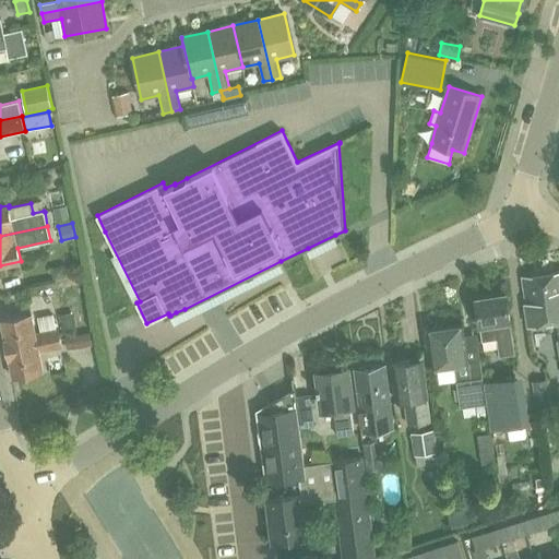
[(558,270),(522,276),(526,302),(524,302),(527,326),(558,321),(558,270)]
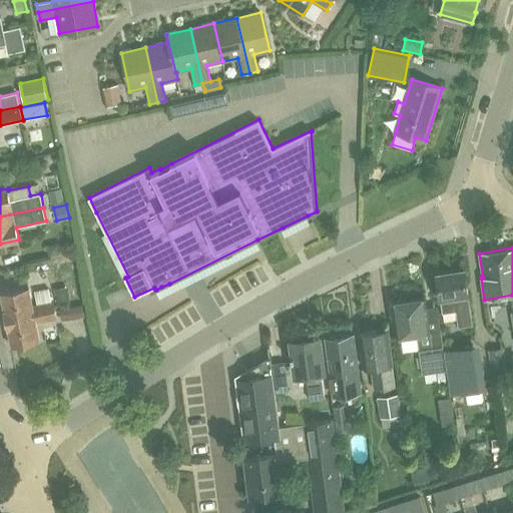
[(473,325),(468,294),(464,270),(437,274),(441,299),(443,314),(456,312),(458,327),(473,325)]
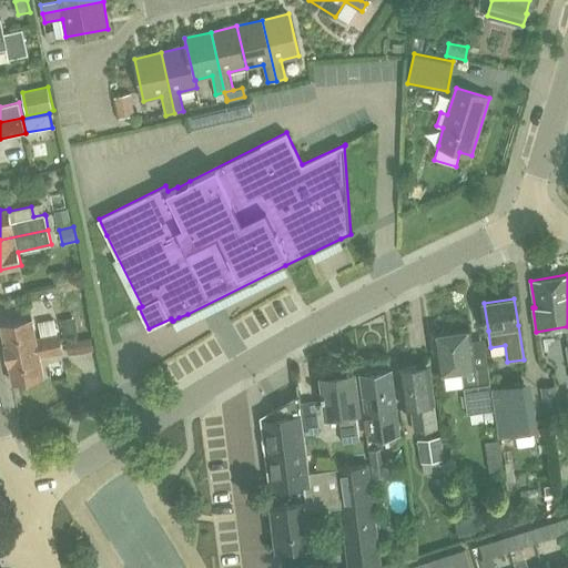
[(64,338),(79,335),(75,316),(60,320),(64,338)]
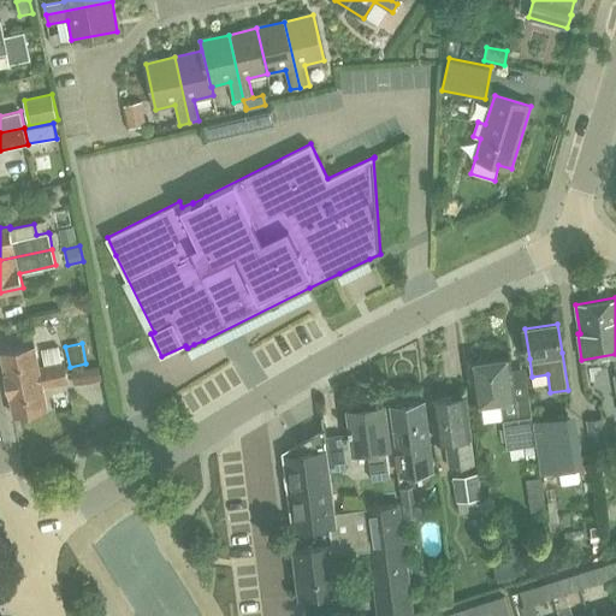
[(65,361),(39,366),(35,347),(3,354),(9,385),(66,373),(67,373),(65,361)]
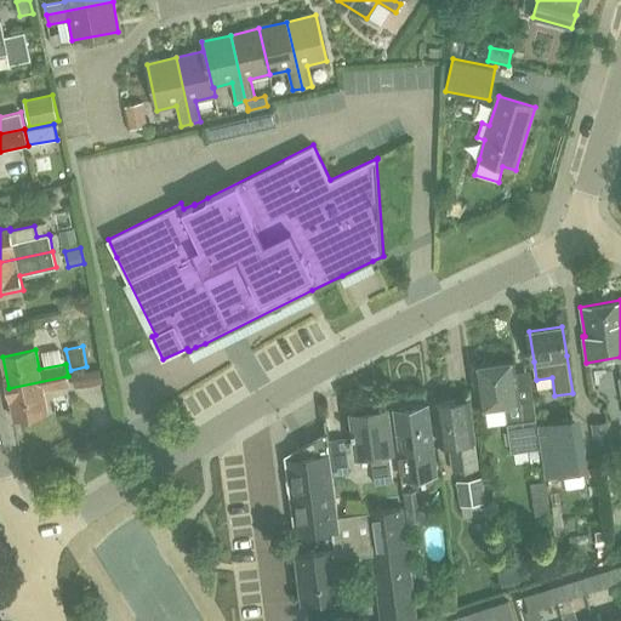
[(514,372),(513,360),(477,365),(483,406),(505,404),(507,423),(512,453),(541,449),(536,419),(530,370),(514,372)]
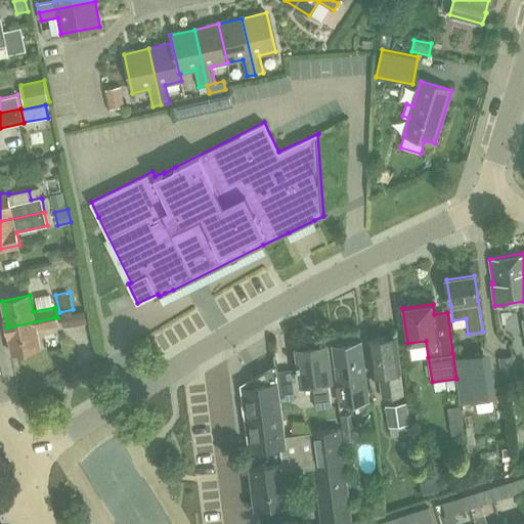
[(85,311),(74,313),(76,325),(87,323),(85,311)]
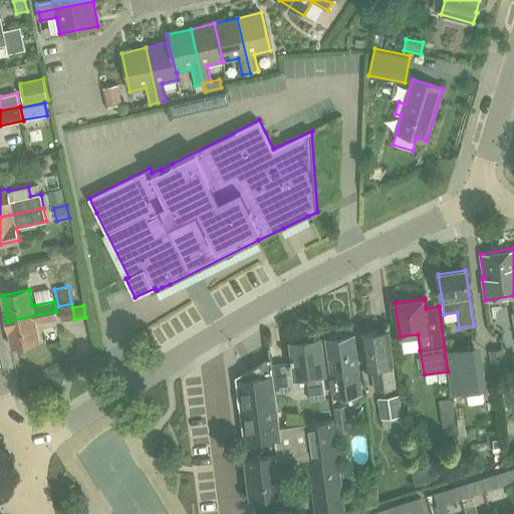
[(56,311),(7,321),(12,346),(39,340),(36,324),(58,320),(56,311)]
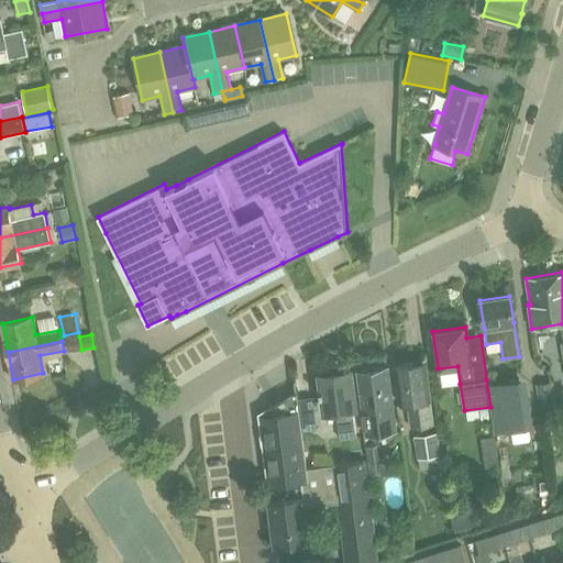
[(527,375),(525,360),(506,362),(507,377),(527,375)]
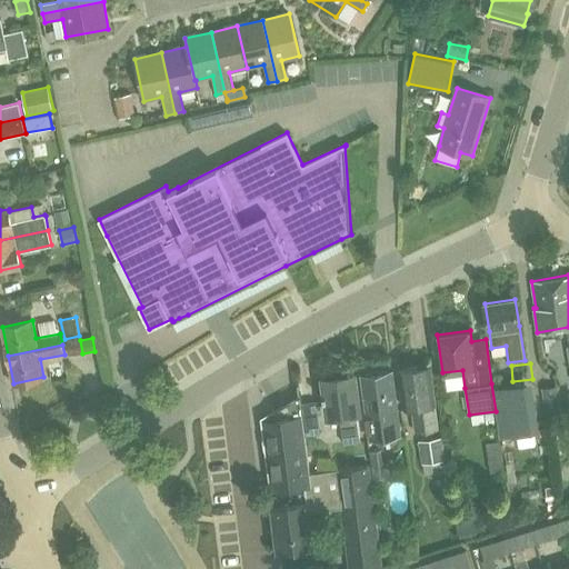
[(435,402),(430,367),(400,371),(405,407),(411,406),(415,433),(439,430),(436,402),(435,402)]
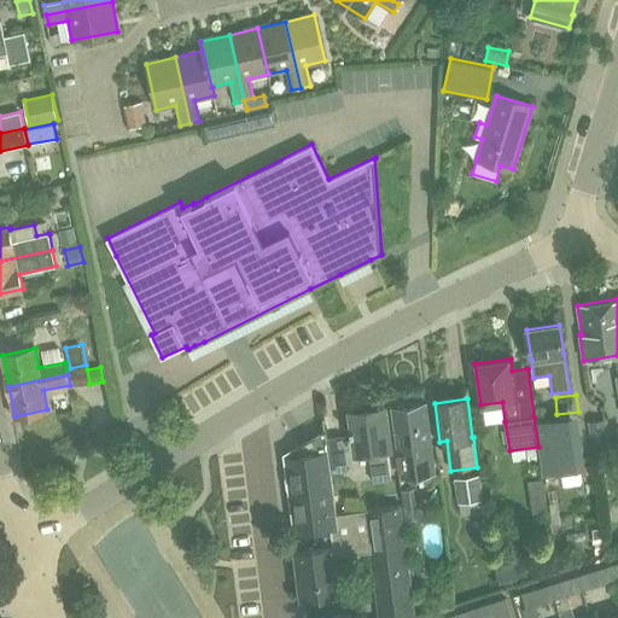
[(402,477),(429,473),(424,444),(431,443),(426,403),(392,408),(398,448),(402,477)]
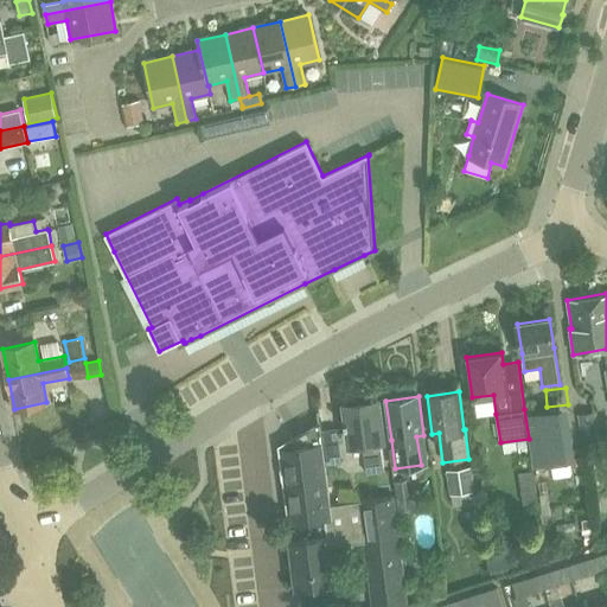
[(381,422),(377,401),(343,406),(349,443),(363,441),(366,473),(384,471),(379,440),(384,439),(382,422),(381,422)]
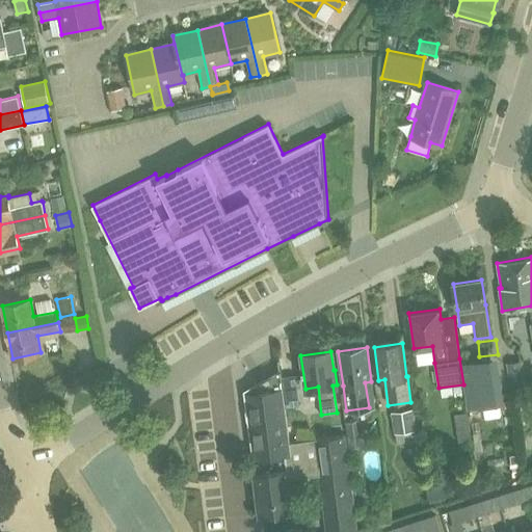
[(468,407),(505,402),(498,356),(460,362),(468,407)]
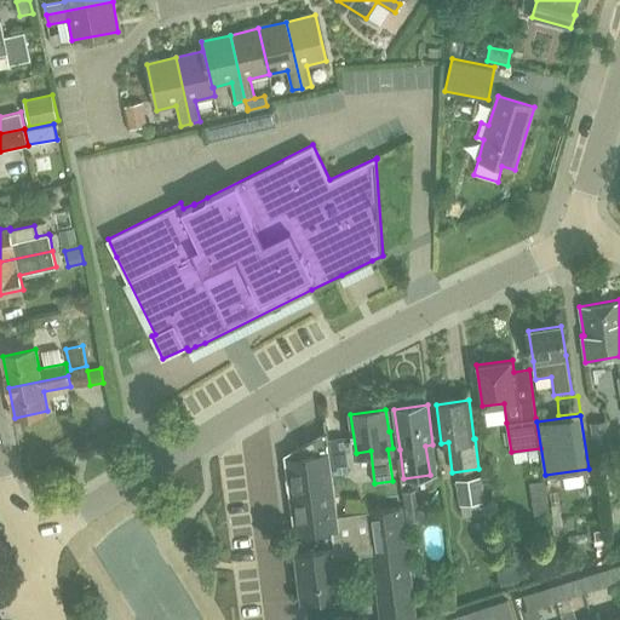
[(337,515),(327,436),(290,457),(299,534),(338,529),(337,515)]
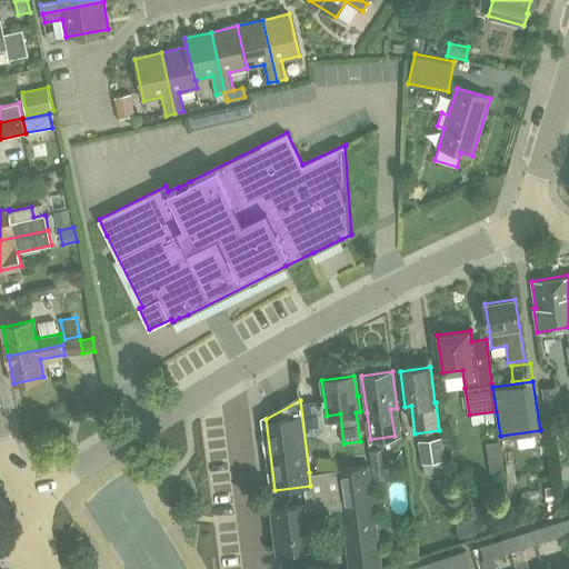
[(556,436),(547,437),(550,458),(560,456),(556,436)]
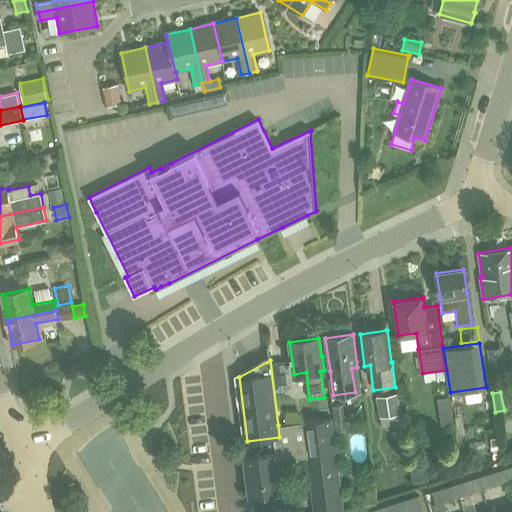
[(401,424),(400,414),(397,393),(376,397),(379,417),(381,417),(382,427),(401,424)]
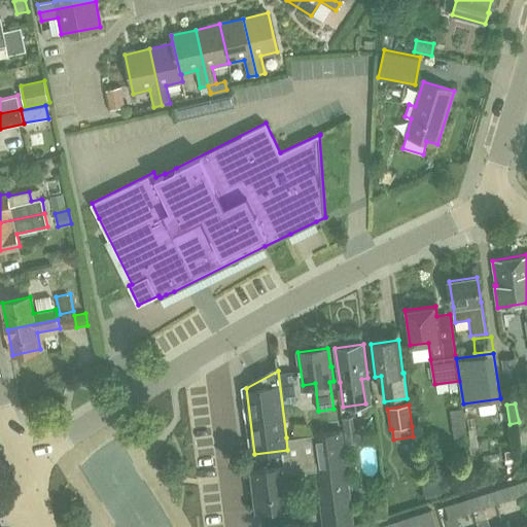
[(345,444),(357,443),(353,416),(342,418),(345,444)]
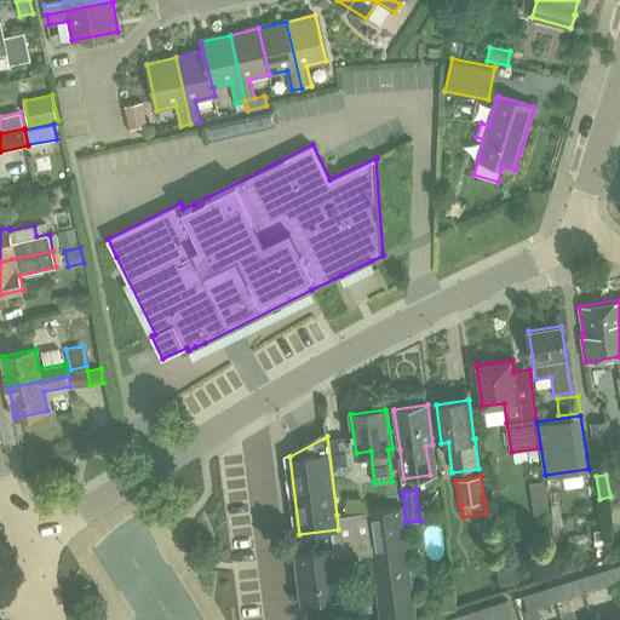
[(338,529),(299,534),(300,551),(297,552),(303,598),(342,593),(337,558),(371,554),(379,619),(408,619),(418,619),(402,507),(337,515),(338,529)]
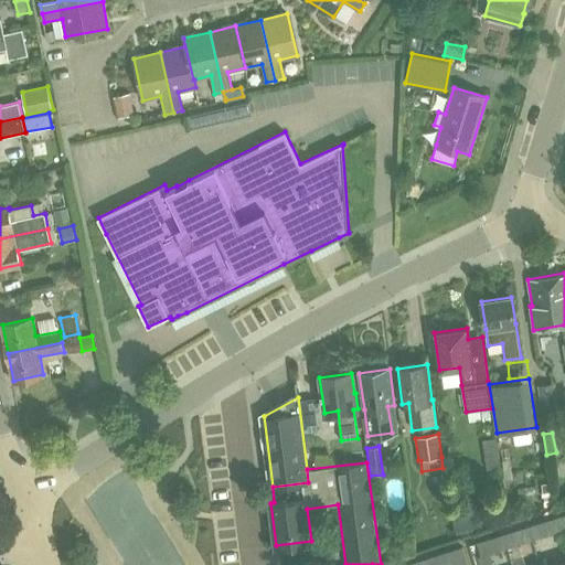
[(564,513),(553,518),(557,533),(564,530),(564,513)]
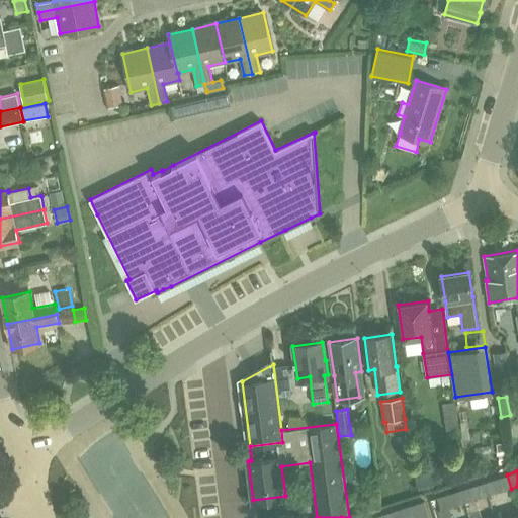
[(484,482),(489,496),(511,489),(507,475),(484,482)]
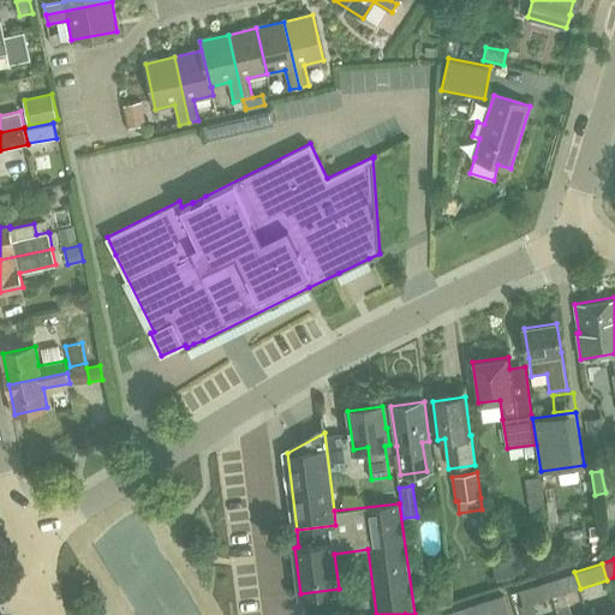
[(547,580),(553,597),(580,589),(574,572),(547,580)]
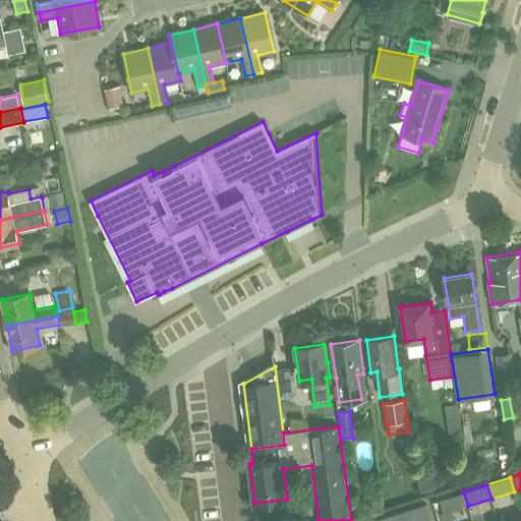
[(468,506),(463,491),(440,500),(444,512),(440,514),(442,520),(454,520),(452,511),(468,506)]
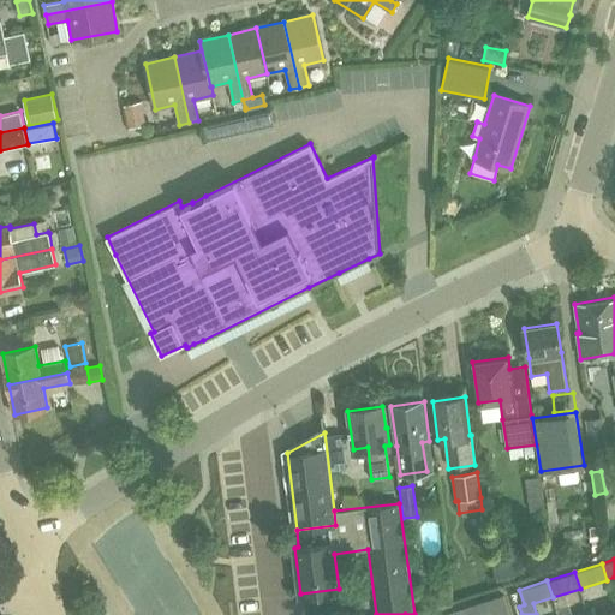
[(467,605),(470,614),(509,614),(503,595),(467,605)]
